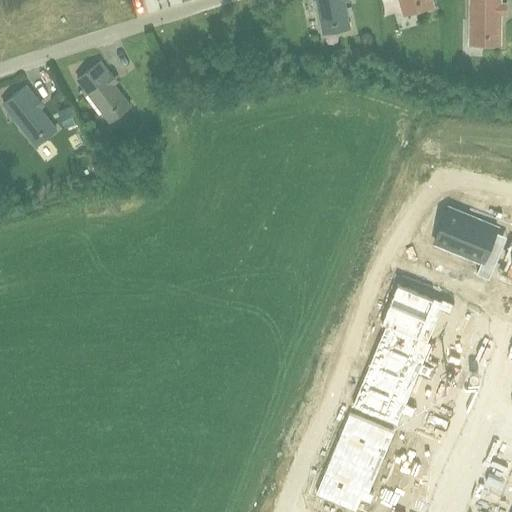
[(324,33),(349,28),(343,0),(317,0),(319,5),(318,5),(322,22),(324,33)]
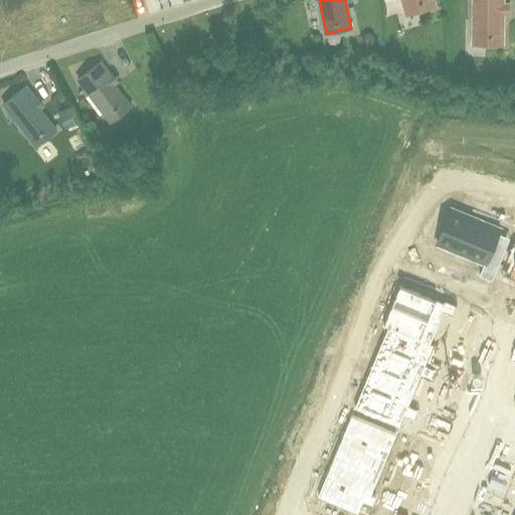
[(504,0),(473,0),(473,4),(479,4),(479,36),(504,36),(505,15),(505,14),(504,14),(504,4),(505,4),(505,3),(504,0)]
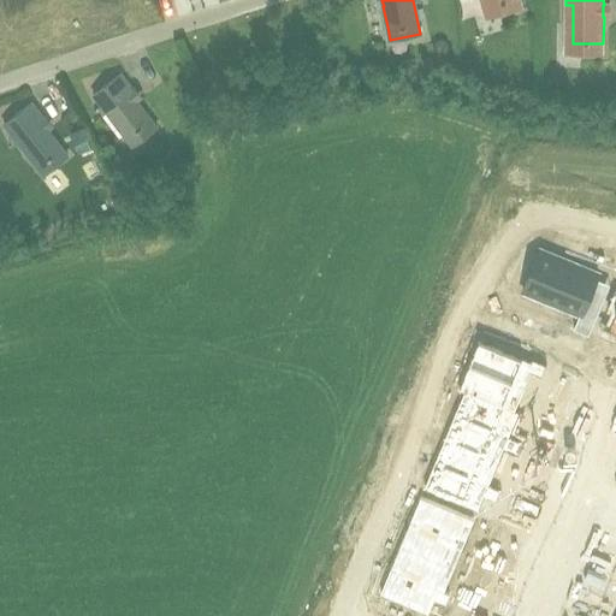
[(132,146),(157,128),(130,93),(132,90),(120,75),(94,95),(111,119),(123,135),(124,135),(132,146)]
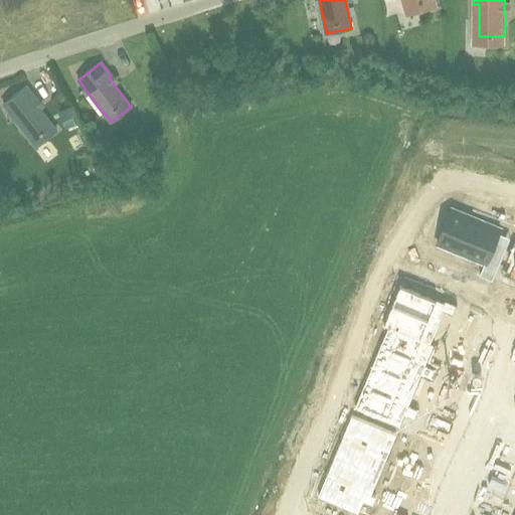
[(26,87),(3,104),(19,124),(18,124),(29,138),(29,137),(36,146),(56,131),(34,102),(36,100),(26,87)]
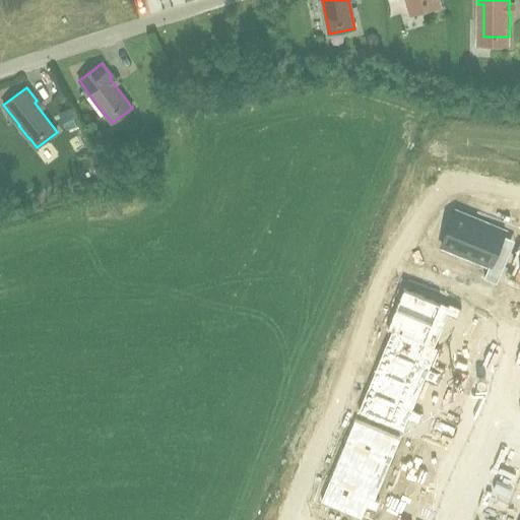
[(456,210),(442,245),(490,264),(484,277),(497,282),(511,249),(500,244),(505,232),(456,210)]
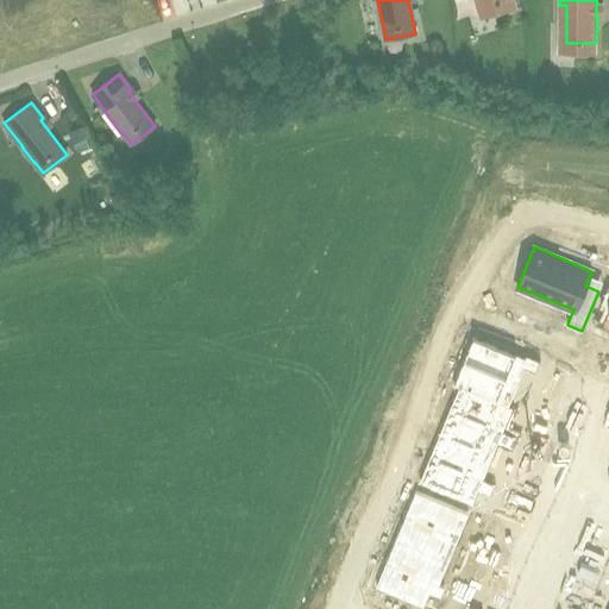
[(473,334),(463,359),(519,383),(526,365),(537,370),(541,358),(527,352),(526,357),(473,334)]
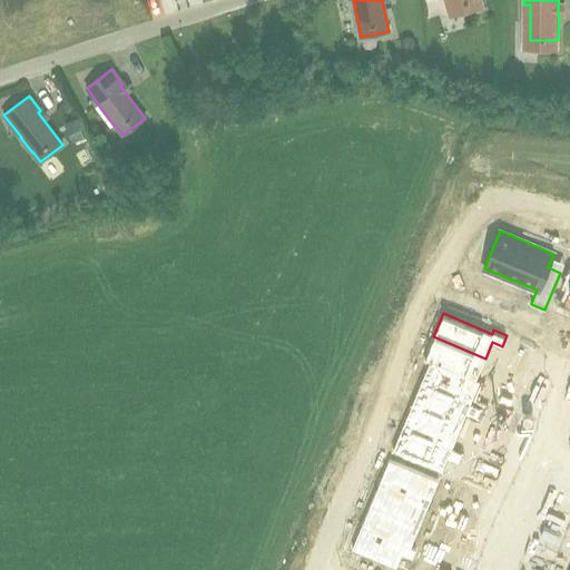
[(433,336),(424,359),(482,383),(482,382),(478,380),(485,359),(433,336)]
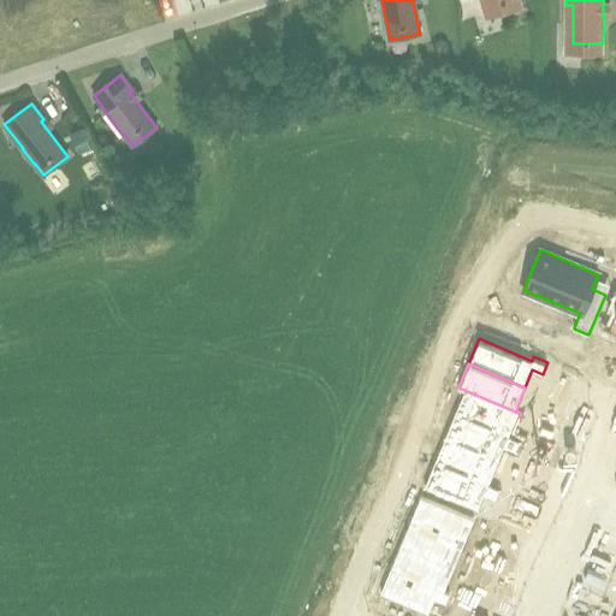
[(463,391),(454,414),(522,442),(511,437),(521,414),(458,388),(457,389),(463,391)]
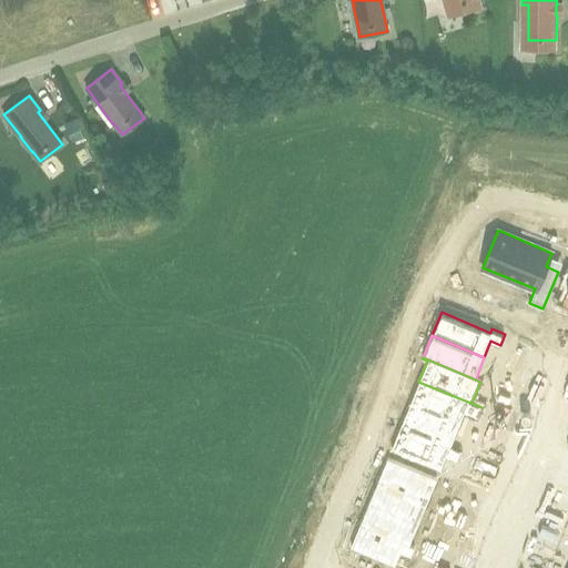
[(418,382),(409,404),(462,426),(467,413),(477,417),(482,407),(418,382)]
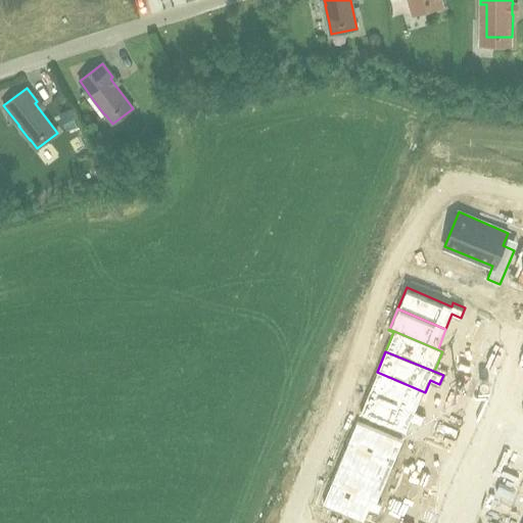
[(377,372),(368,392),(426,416),(417,412),(425,392),(377,372)]
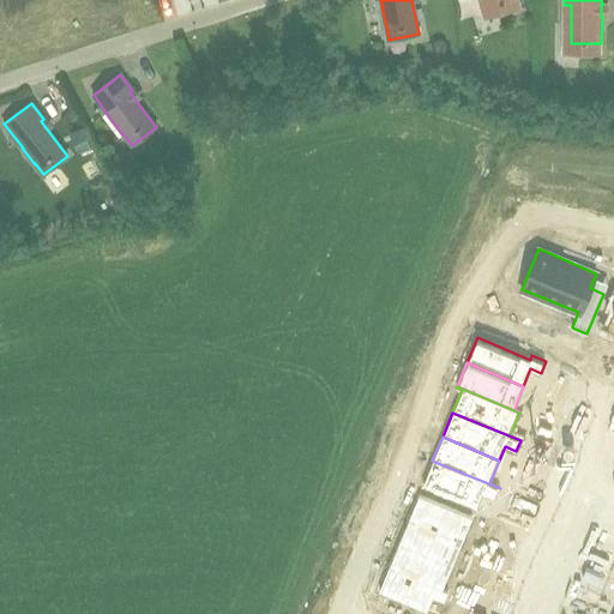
[(432,461),(422,486),(479,509),(485,494),(495,499),(500,488),(432,461)]
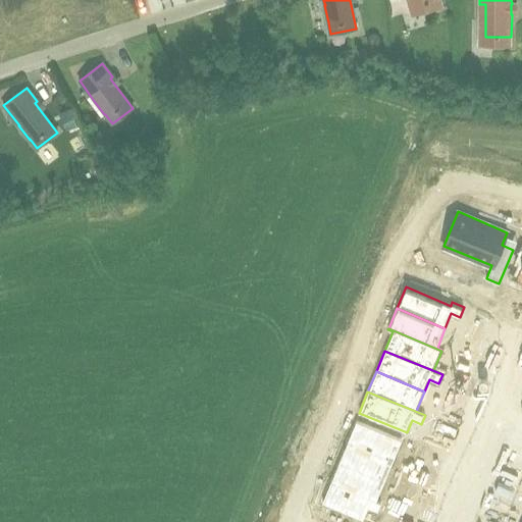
[(447,413),(444,423),(455,427),(459,418),(447,413)]
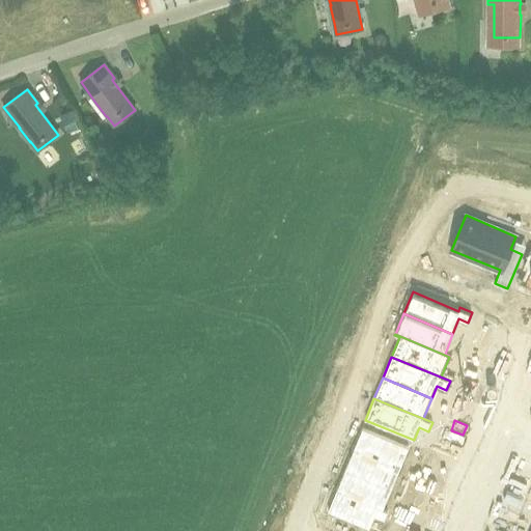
[(362,426),(353,448),(402,469),(411,447),(362,426)]
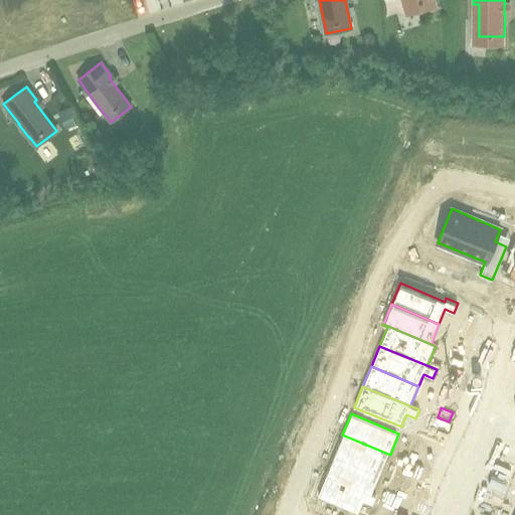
[(438,417),(434,426),(445,431),(449,421),(438,417)]
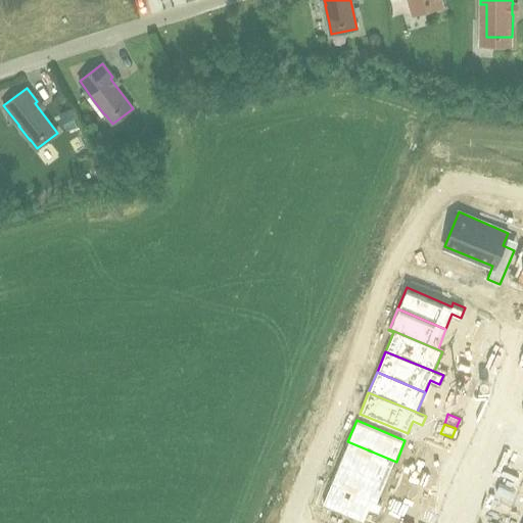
[(347,441),(339,462),(388,482),(396,462),(347,441)]
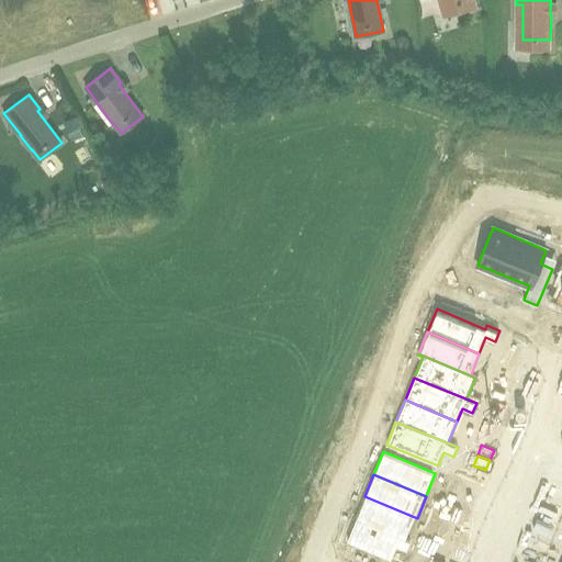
[(364,496),(356,518),(412,541),(412,540),(408,539),(417,518),(364,496)]
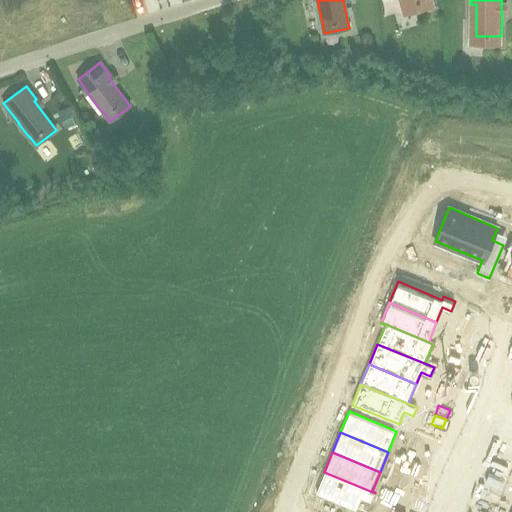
[(418,454),(415,463),(426,468),(430,458),(418,454)]
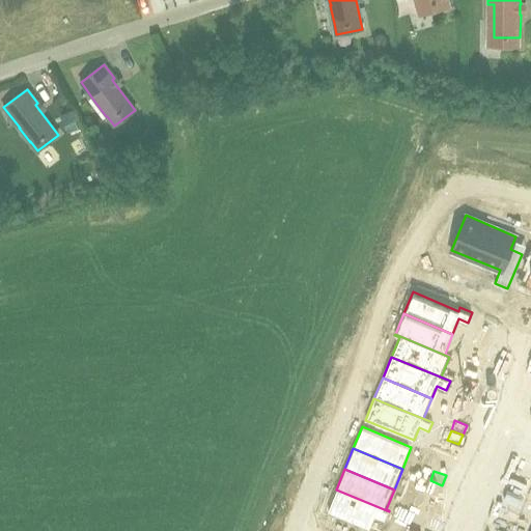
[(430,480),(426,490),(438,495),(442,485),(430,480)]
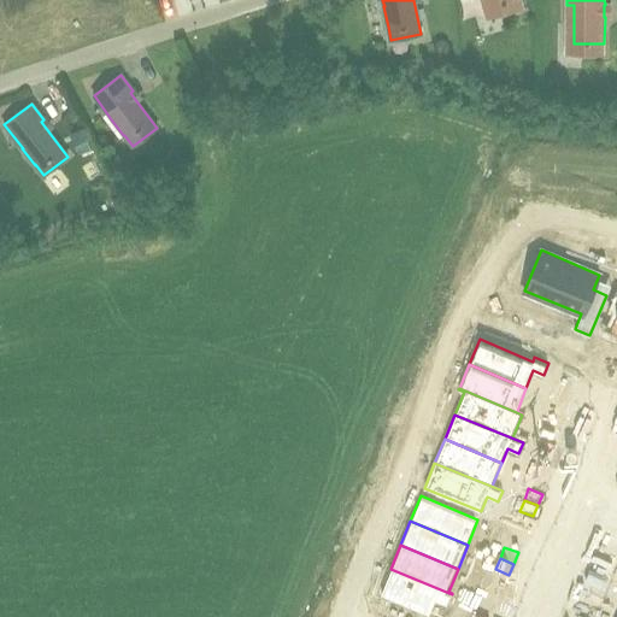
[(391,569),(380,594),(430,615),(436,600),(447,605),(452,594),(391,569)]
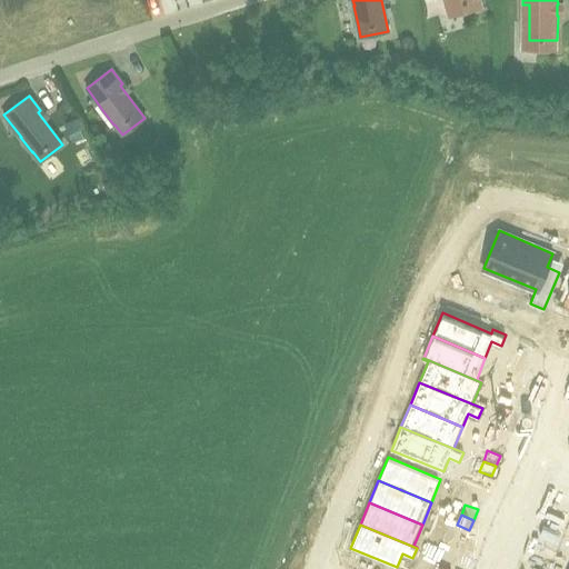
[(528,545),(523,557),(548,567),(552,555),(528,545)]
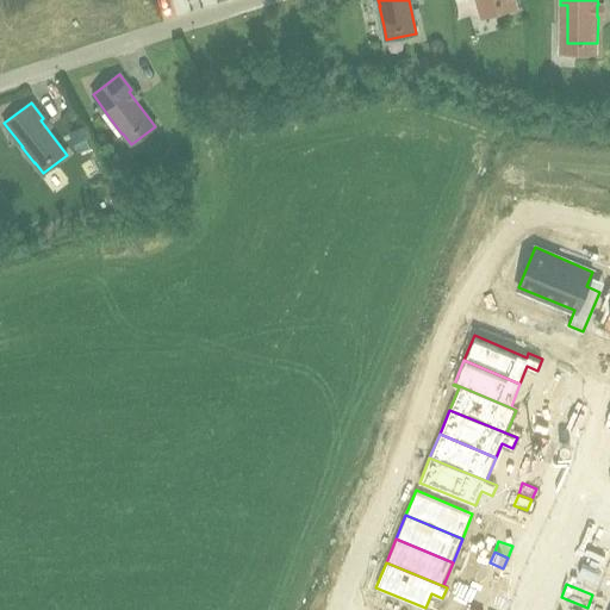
[(479,589),(474,599),(487,604),(492,593),(479,589)]
